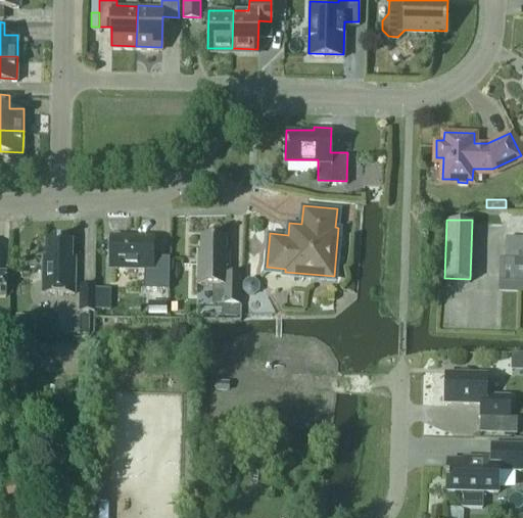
[(240,313),(241,300),(241,272),(229,271),(229,249),(226,249),(226,234),(201,233),(200,248),(197,248),(197,281),(215,281),(223,281),(222,300),(222,313),(240,313)]
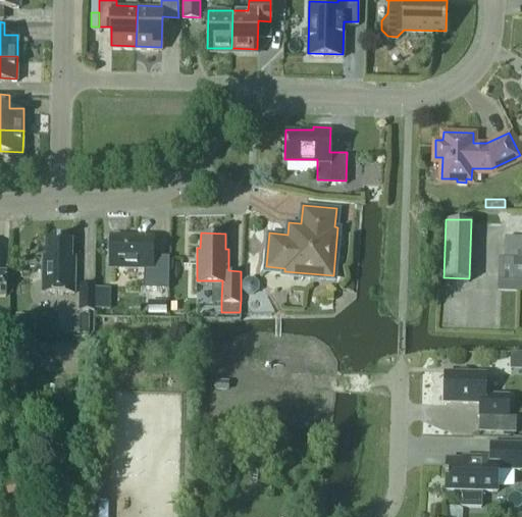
[(110,234),(110,264),(144,265),(143,286),(168,287),(169,254),(153,253),(153,234),(137,234),(137,235),(110,234)]
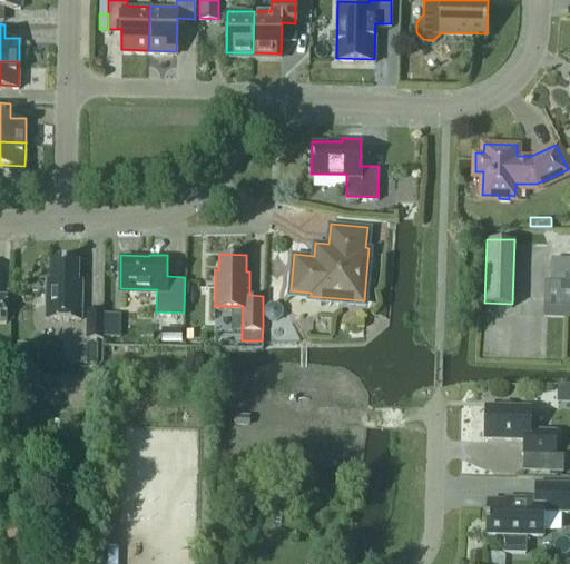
[(569,255),(552,255),(551,277),(544,276),(543,313),(569,313),(569,255)]
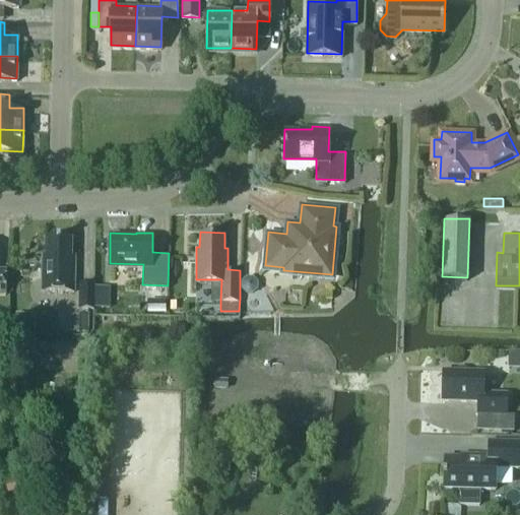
[(71,236),(47,235),(46,252),(43,252),(42,287),(74,288),(74,261),(71,261),(71,236)]
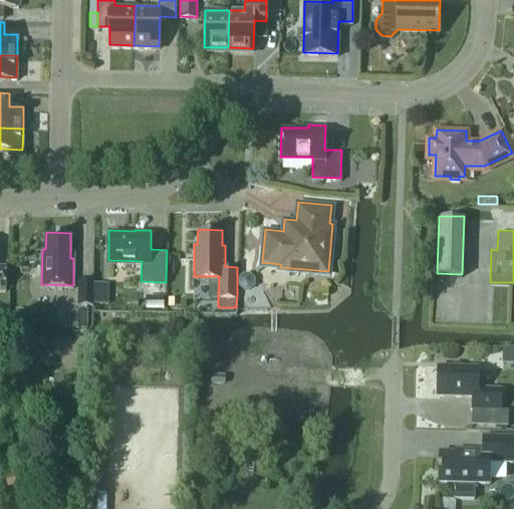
[(254,276),(250,271),(244,270),(239,274),(239,280),(243,285),(249,286),(253,282),(254,276)]
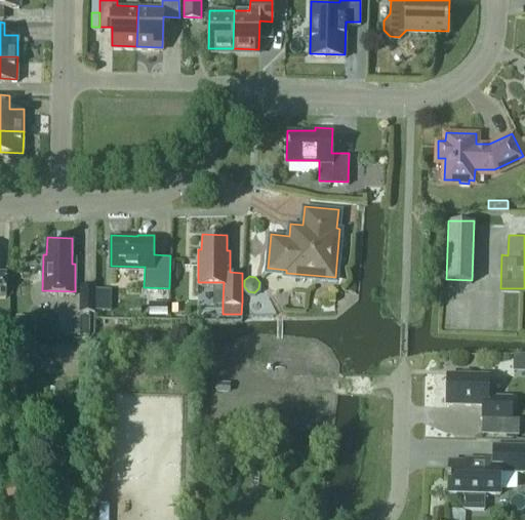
[(80,284),(79,309),(94,309),(95,284),(80,284)]
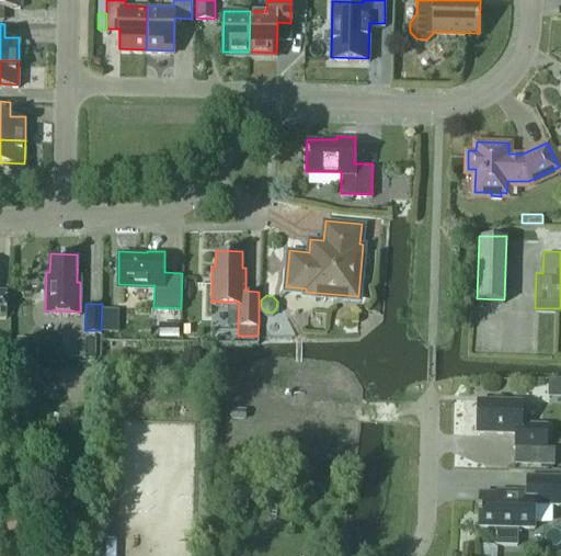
[(179,322),(178,321),(159,321),(159,335),(179,336),(179,322)]
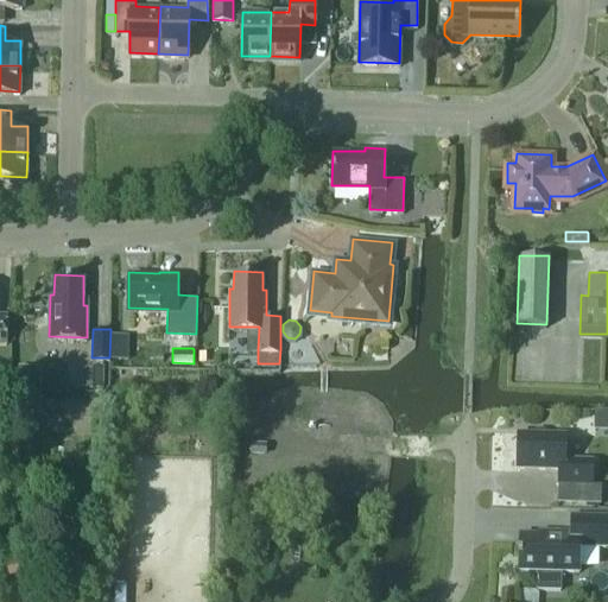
[(102,385),(102,366),(86,366),(86,385),(102,385)]
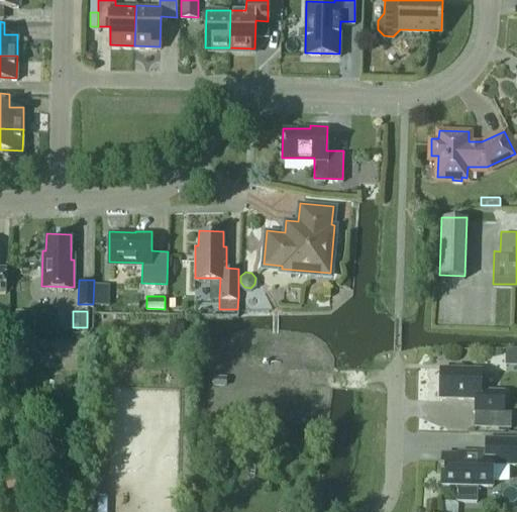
[(70,335),(52,337),(53,347),(71,346),(70,335)]
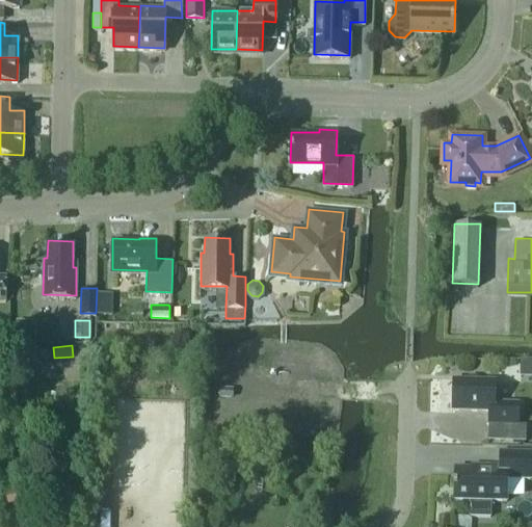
[(38,348),(38,357),(53,356),(52,347),(38,348)]
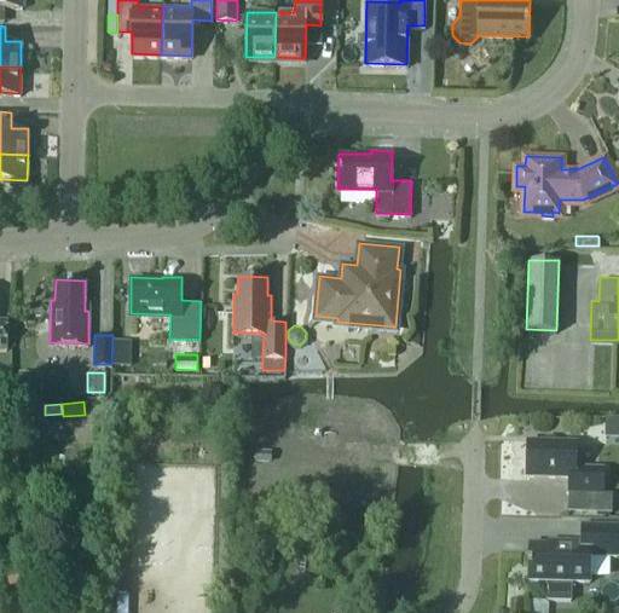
[(32,409),(24,427),(33,431),(40,412),(32,409)]
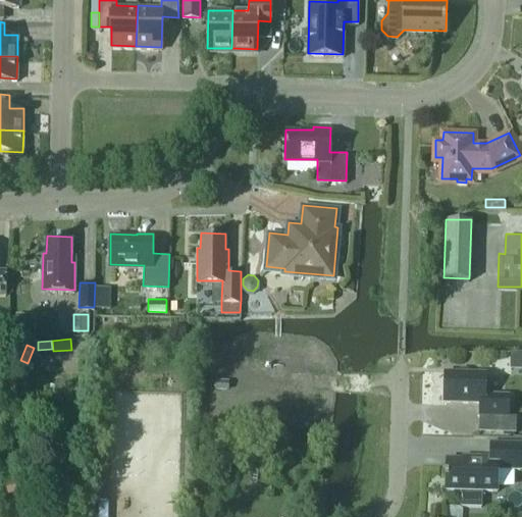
[(20,360),(17,368),(24,370),(28,363),(20,360)]
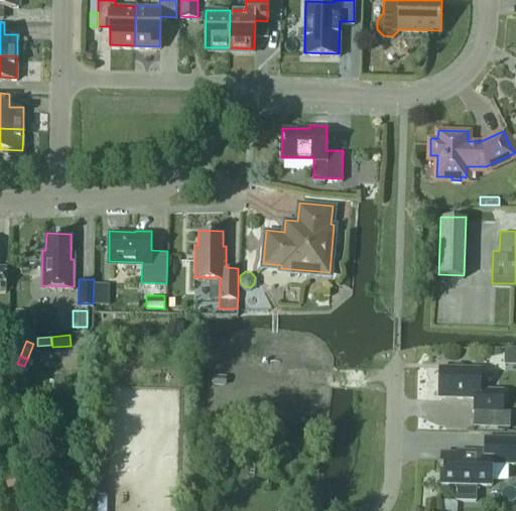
[(480,366),(439,365),(438,395),(474,396),(474,408),(498,409),(497,425),(510,425),(510,409),(502,409),(503,387),(479,386),(480,366)]
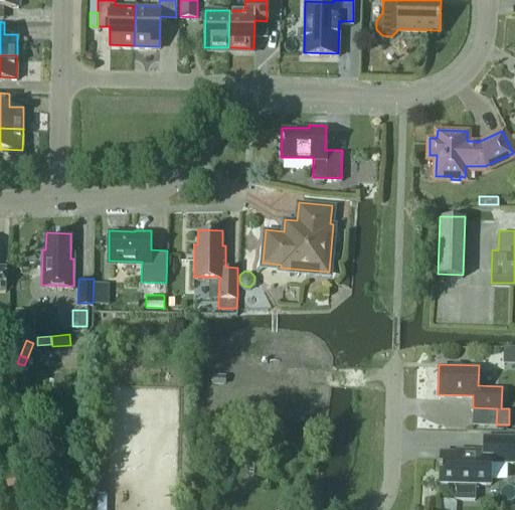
[(224,372),(212,372),(211,380),(223,380),(224,372)]
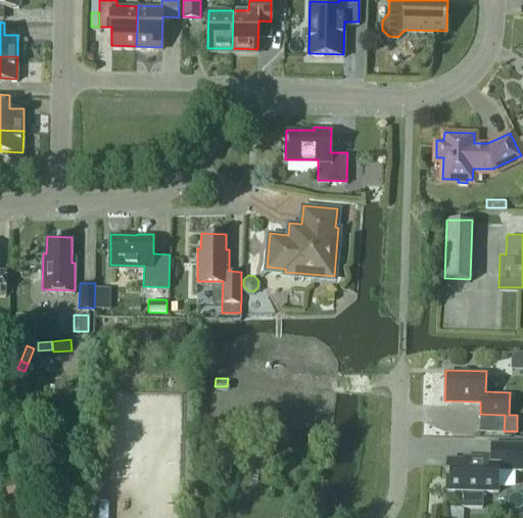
[(482,488),(497,489),(498,467),(522,467),(522,440),(491,440),(490,455),(464,454),(464,457),(447,457),(446,488),(462,488),(462,504),(482,505),(482,488)]
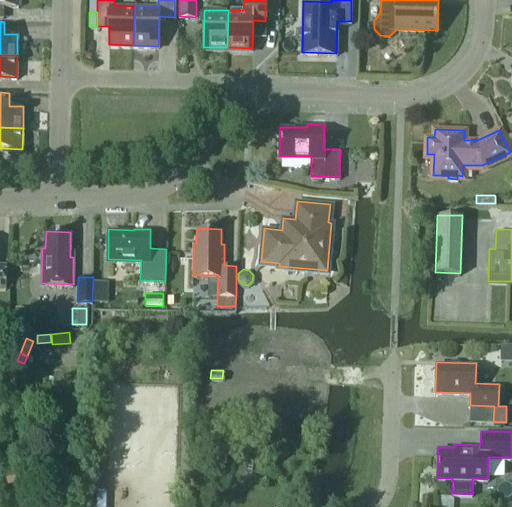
[(15,470),(6,473),(8,482),(18,480),(15,470)]
